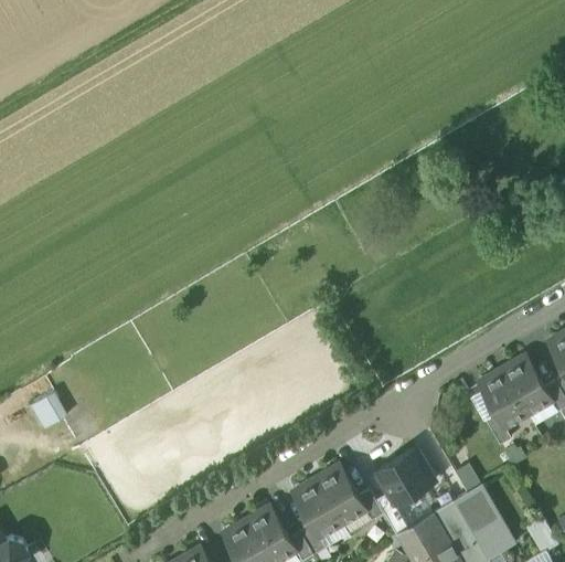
[(564,337),(564,338),(563,336),(548,345),(564,372),(564,337)]
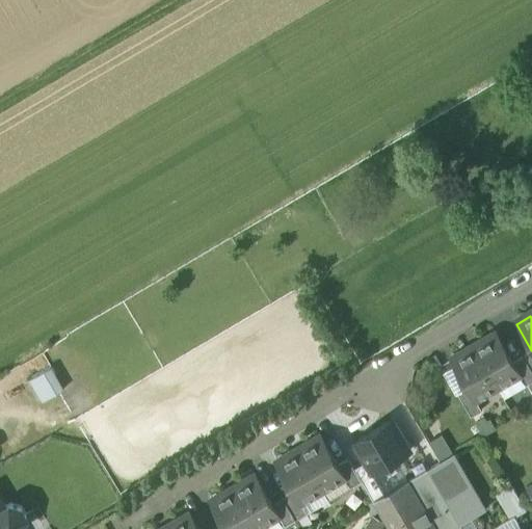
[(512,366),(495,337),(481,345),(482,347),(474,352),(498,392),(520,378),(512,366)]
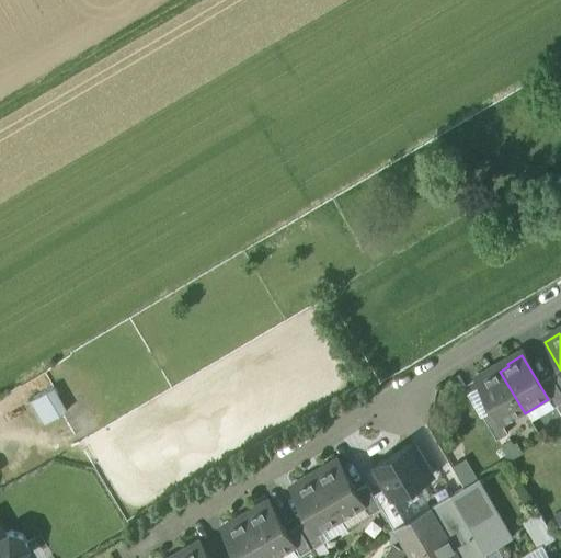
[(507,364),(476,383),(494,413),(502,426),(525,413),(500,372),(508,366),(507,364)]
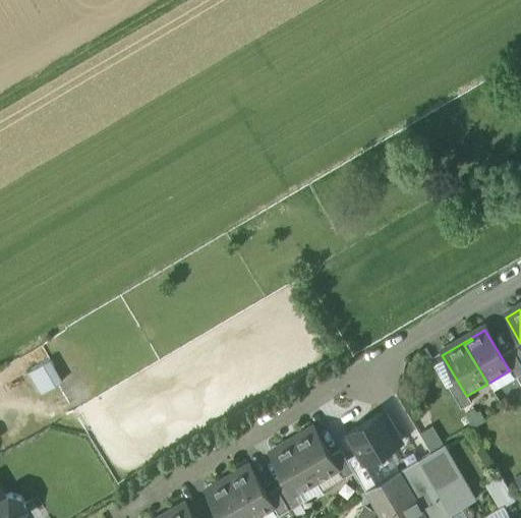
[(520,347),(512,352),(520,367),(520,347)]
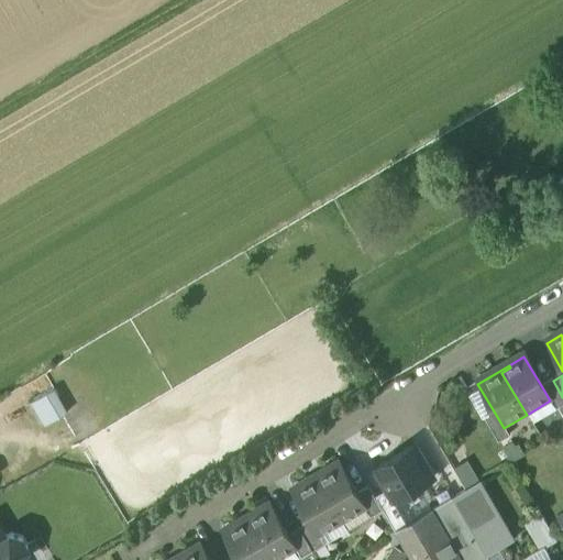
[(562,397),(553,381),(542,387),(550,401),(555,412),(562,407),(562,397)]
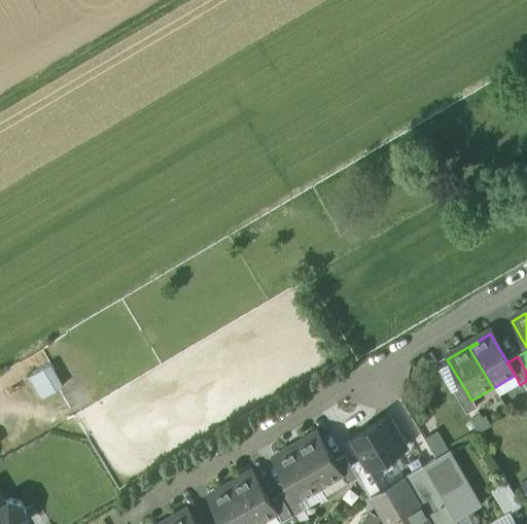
[(41,399),(64,388),(53,365),(30,377),(41,399)]
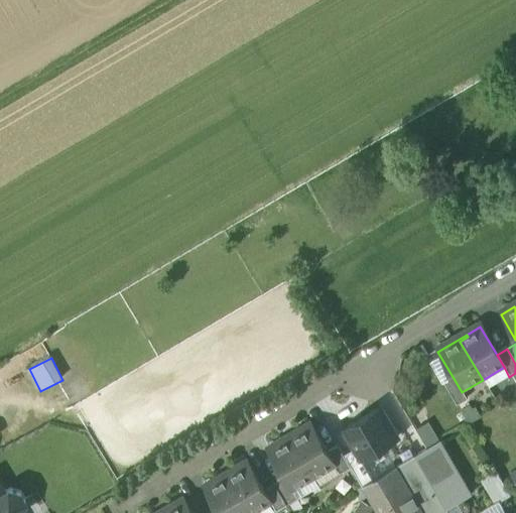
[(455,380),(443,386),(457,408),(468,402),(462,392),(455,380)]
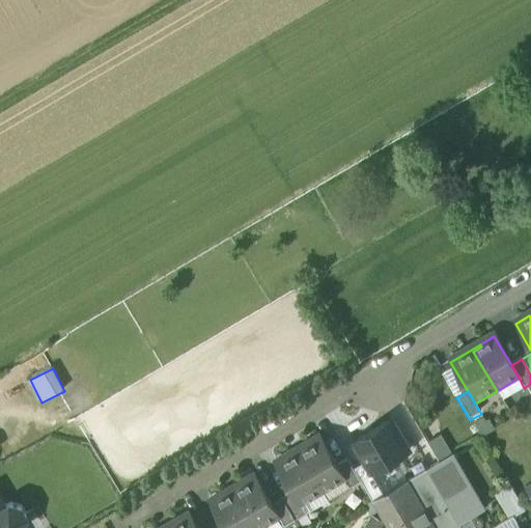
[(351,446),(369,478),(394,465),(412,453),(393,421),(351,446)]
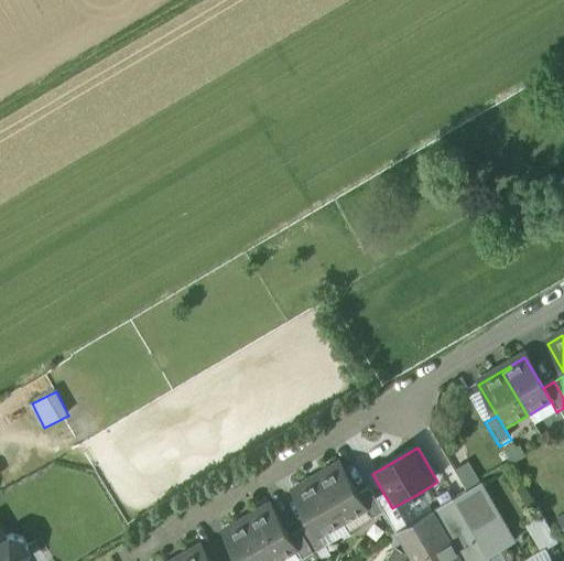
[(513,545),(467,465),(442,479),(488,560),(499,553),(513,545)]
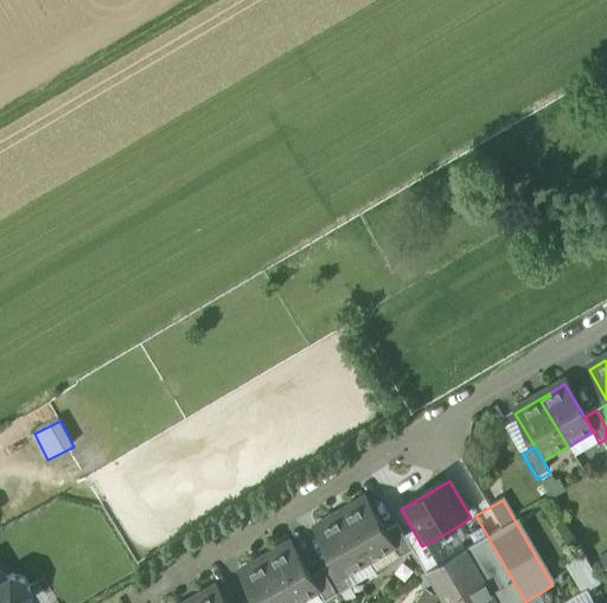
[(385,534),(365,501),(349,511),(351,513),(342,519),(368,564),(393,549),(394,549),(385,534)]
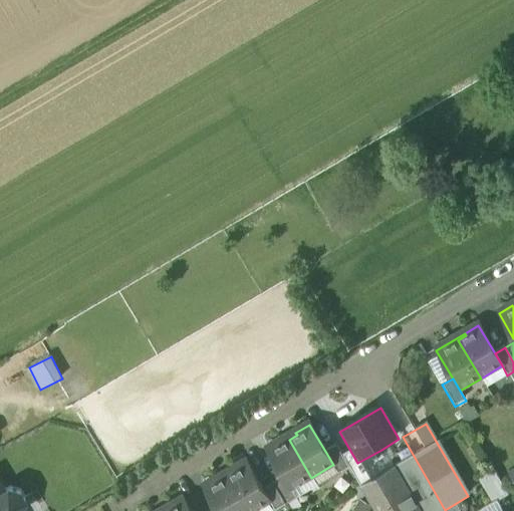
[(445,510),(403,437),(399,439),(381,450),(393,469),(394,469),(418,510),(445,510)]
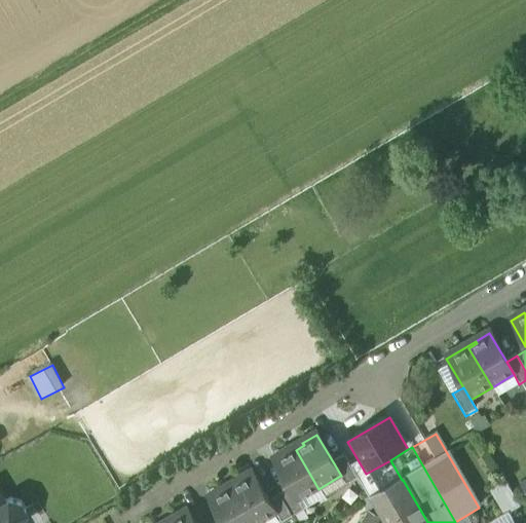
[(318,489),(296,450),(288,454),(287,452),(272,460),(290,489),(297,501),(298,501),(318,489)]
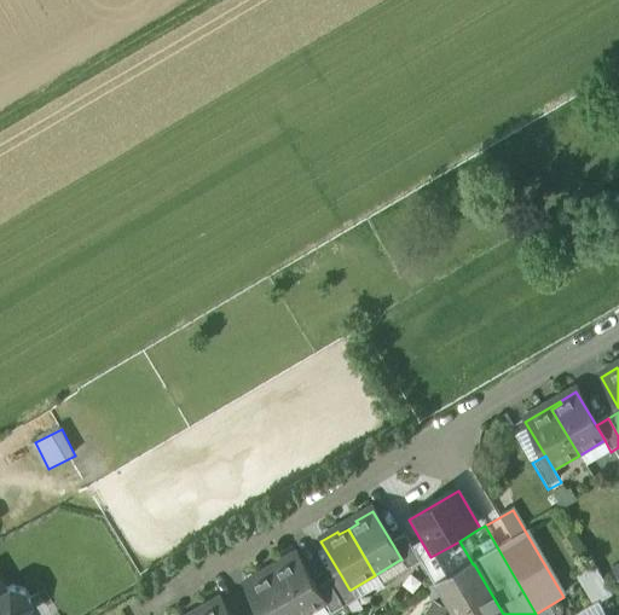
[(420,564),(405,538),(393,545),(401,560),(400,560),(408,572),(420,564)]
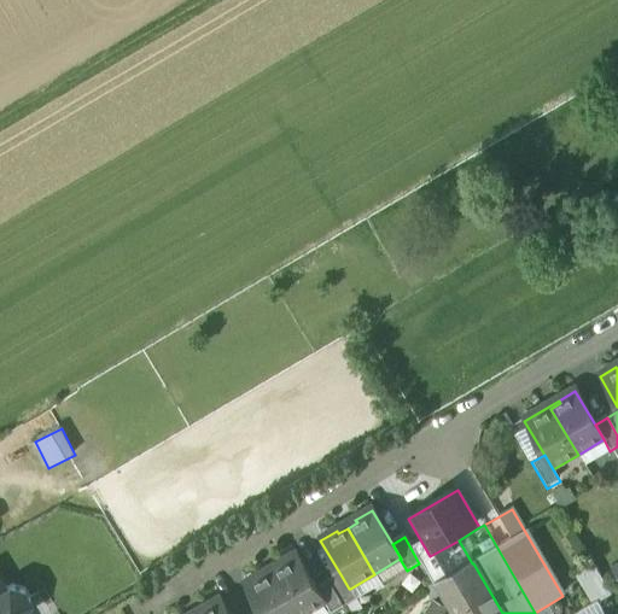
[(430,556),(420,562),(433,586),(472,563),(459,541),(430,556)]
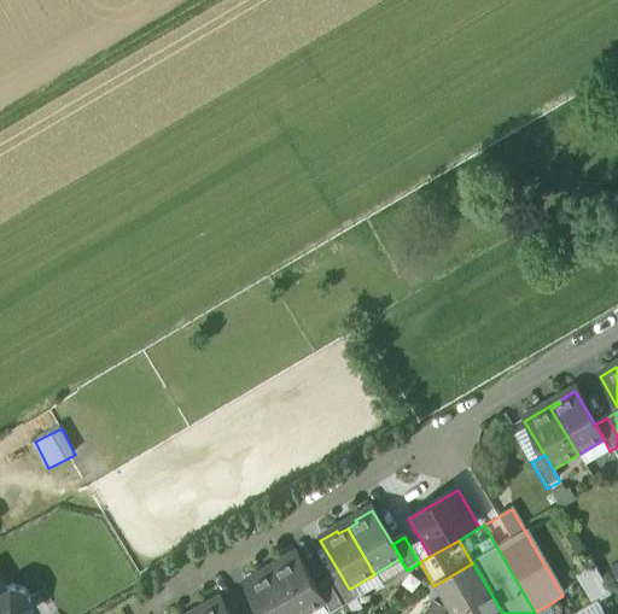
[(430,556),(421,543),(410,549),(420,562),(430,556)]
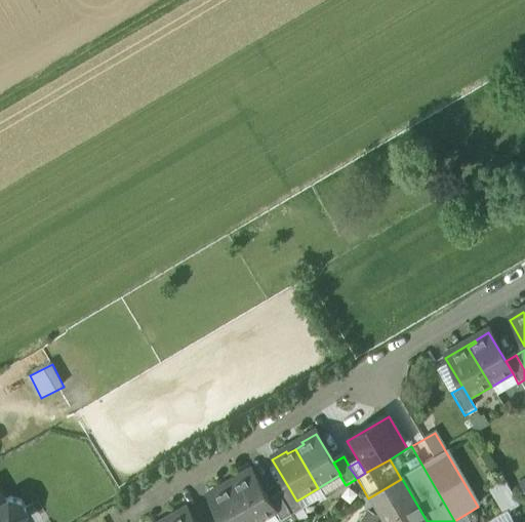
[(268,500),(251,472),(237,480),(239,482),(231,487),(250,521),(260,521),(275,514),(275,513),(268,500)]
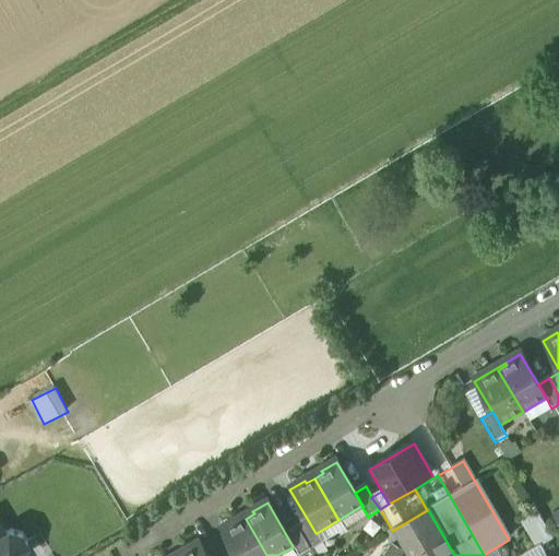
[(454,555),(428,510),(427,510),(392,531),(406,555),(454,555)]
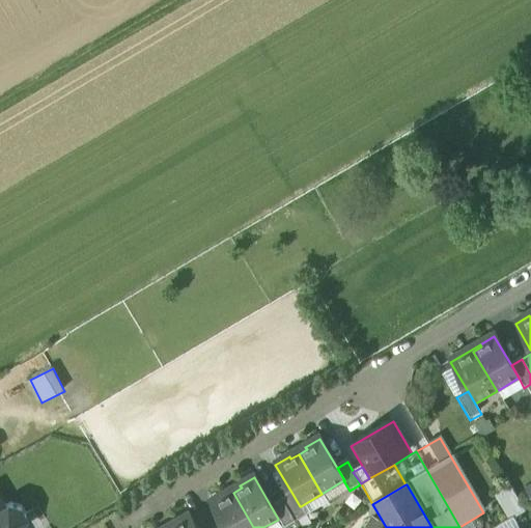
[(509,488),(495,496),(510,522),(513,520),(524,513),(509,488)]
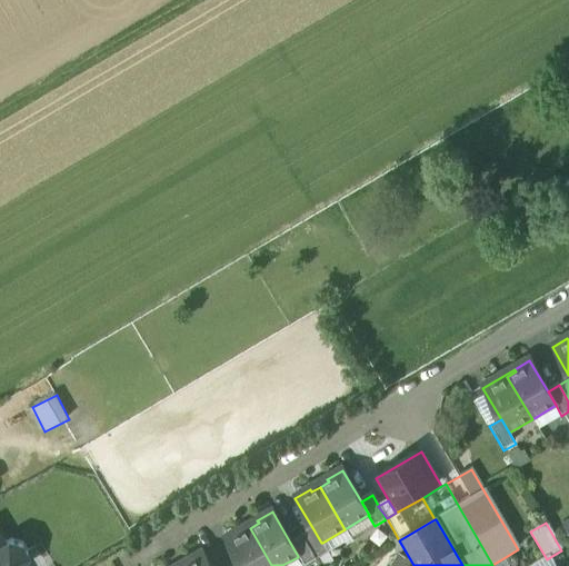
[(271,565),(250,528),(241,533),(240,530),(225,539),(240,565),(271,565)]
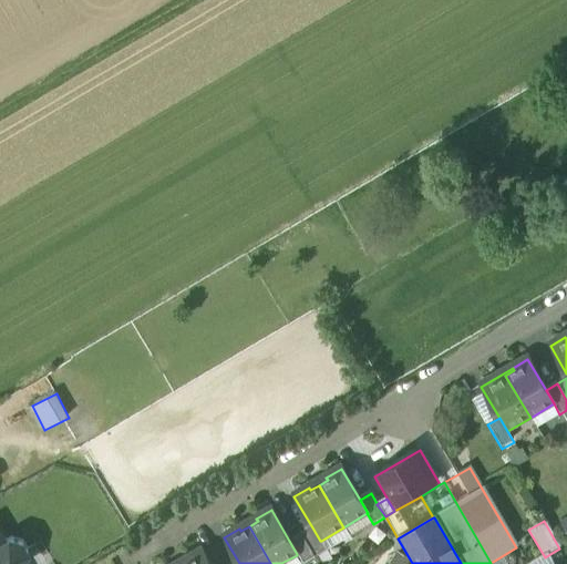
[(312,527),(301,534),(315,559),(327,552),(321,541),(320,541),(312,527)]
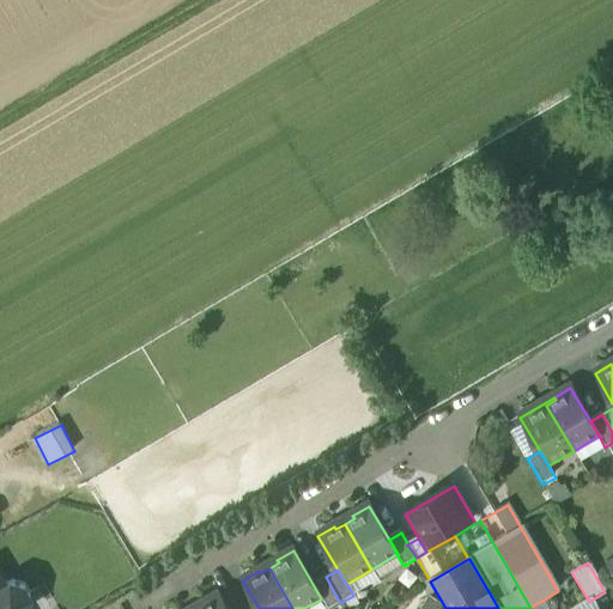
[(340,603),(326,577),(313,584),(321,598),(321,600),(327,608),(332,608),(340,603)]
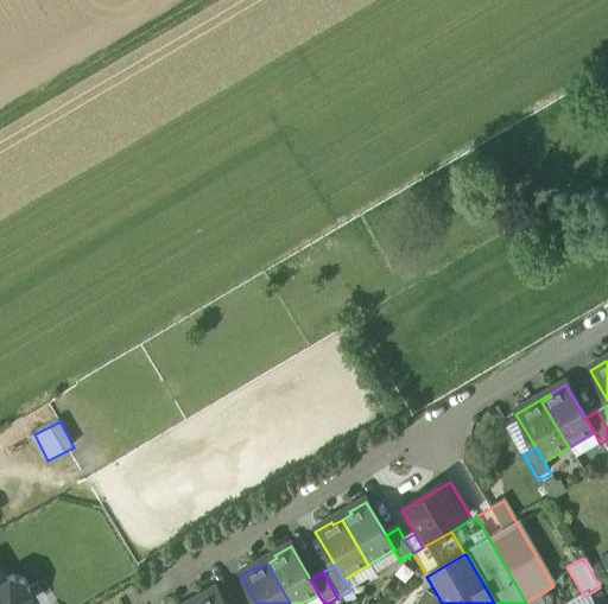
[(1,585),(0,583),(0,603),(27,603),(31,595),(25,584),(10,580),(1,585)]
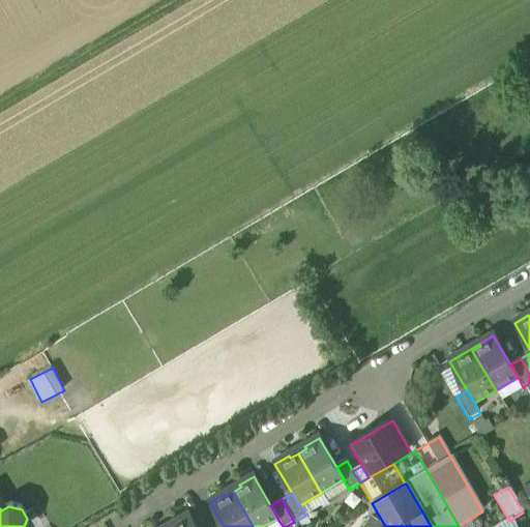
[(195,526),(188,515),(174,523),(176,525),(174,526),(195,526)]
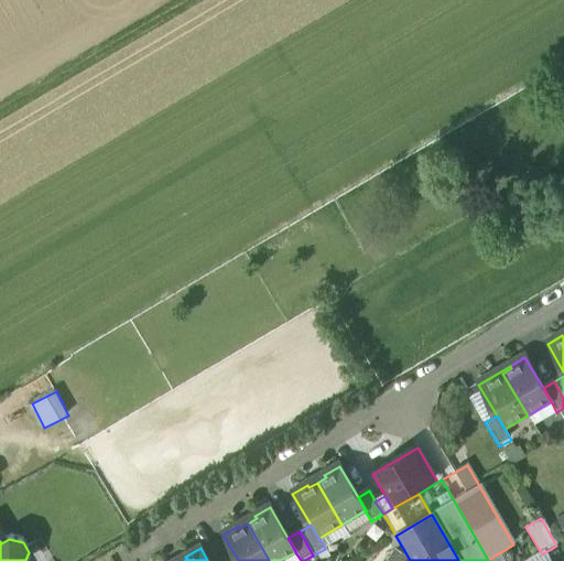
All buildings are outlined.
